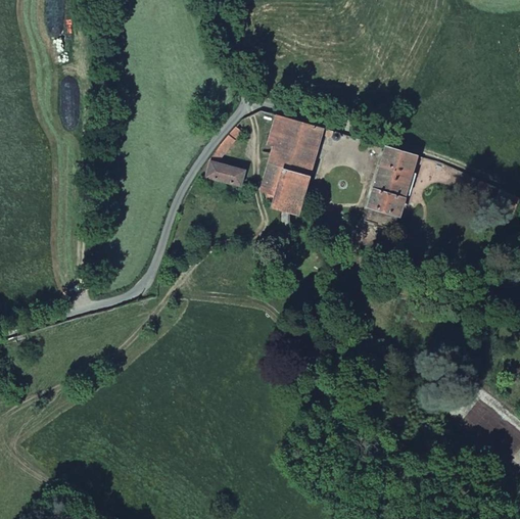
[(325,129),(276,114),(267,142),(278,145),(291,149),(276,199),(275,198),(272,206),(297,214),(325,129)]
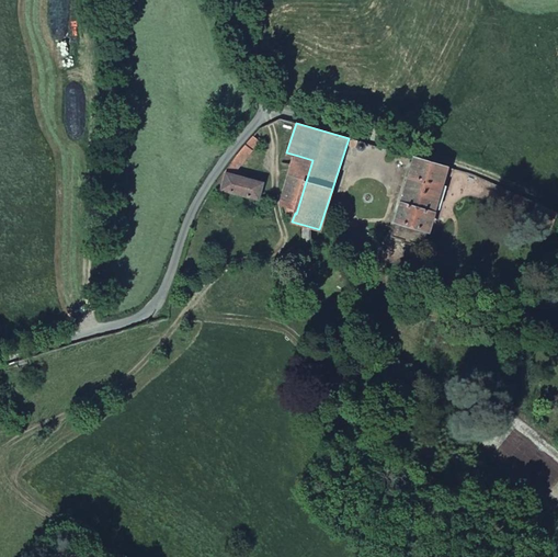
[(260,127),(246,143),(252,148),(265,135),(260,127)]
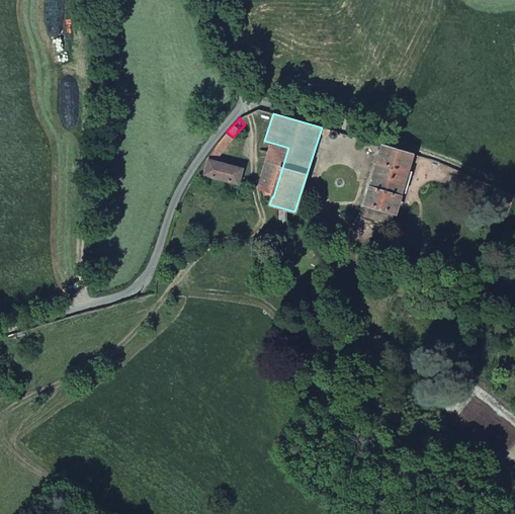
[(227,132),(202,169),(242,181),(246,167),(220,159),(233,137),(227,132)]
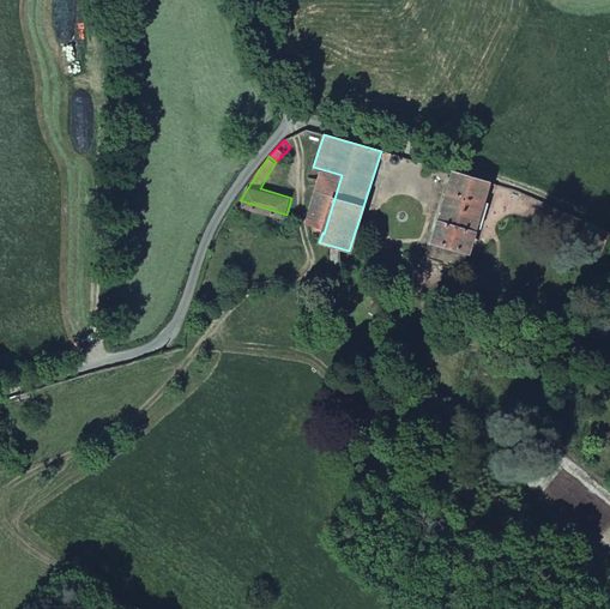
[(326,170),(313,167),(310,176),(322,181),(326,170)]
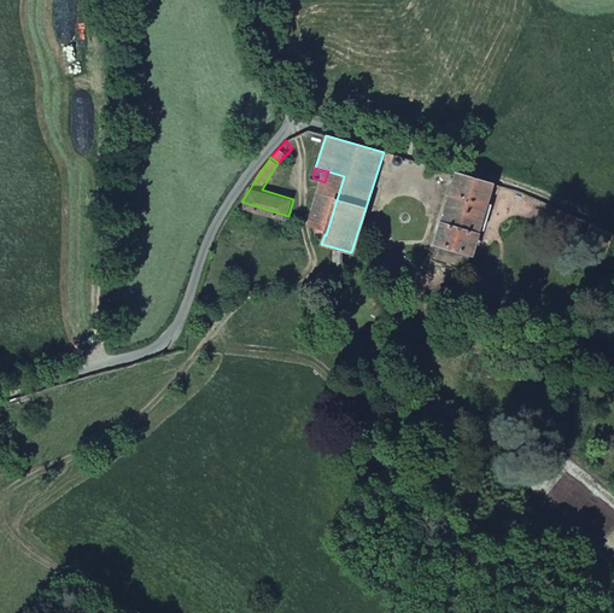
[(316,232),(325,234),(326,235),(344,176),(328,171),(325,182),(311,225),(319,226),(316,232)]
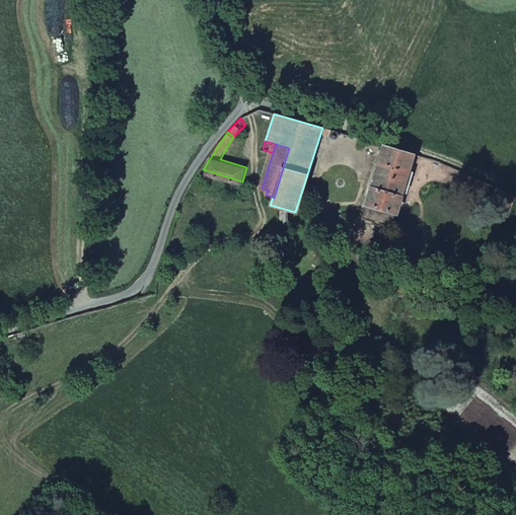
[(415,155),(382,146),(361,218),(371,221),(370,224),(382,227),(383,225),(394,227),(415,155)]
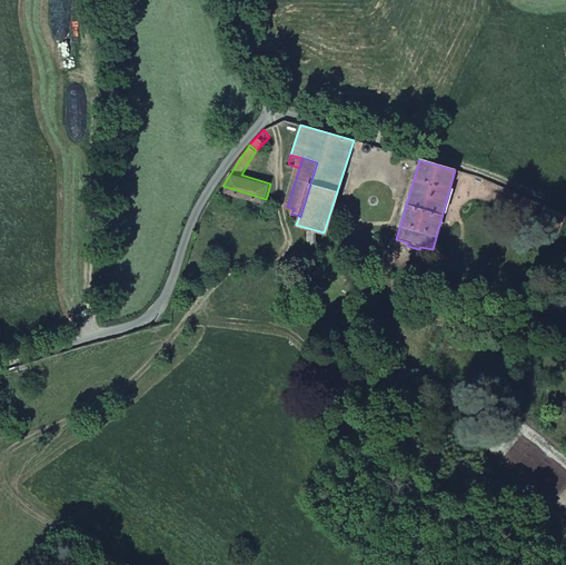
[(522,321),(512,316),(504,336),(514,340),(522,321)]
